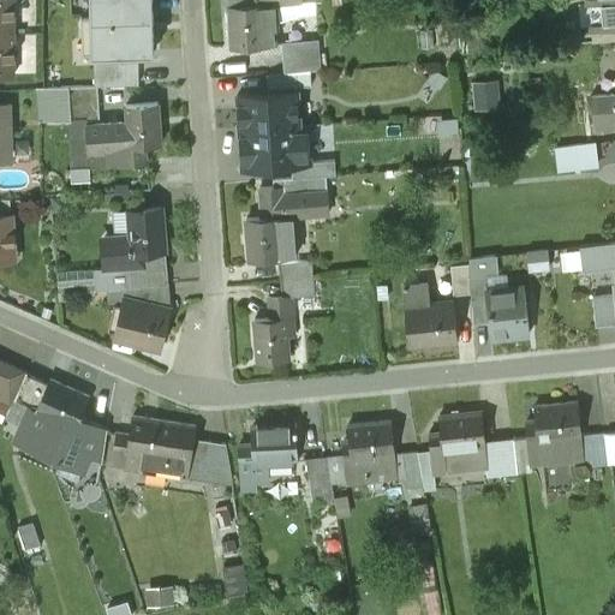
[(13,0),(0,0),(0,73),(13,73),(13,0)]
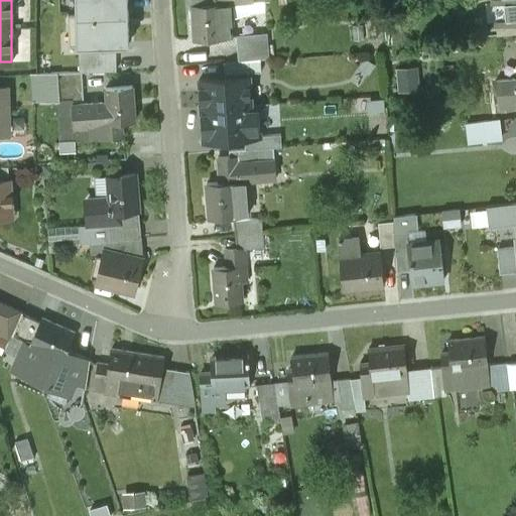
[(76,0),(76,13),(128,13),(128,0),(76,0)]
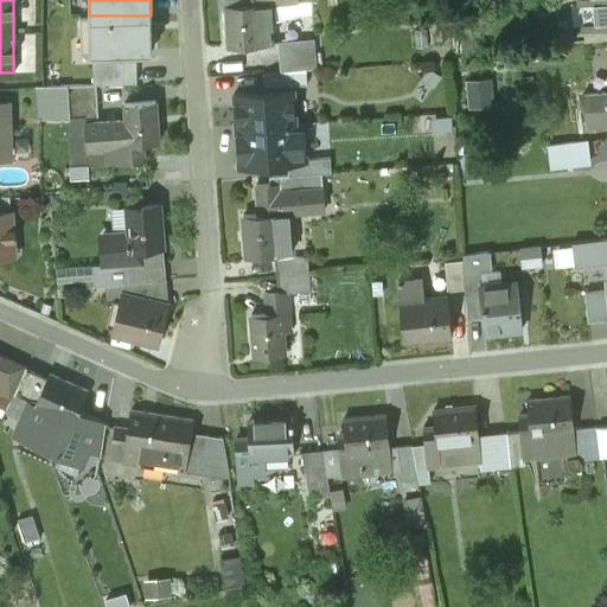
[(248,0),(249,6),(227,7),(230,45),(269,43),(266,5),(296,2),(295,0),(248,0)]
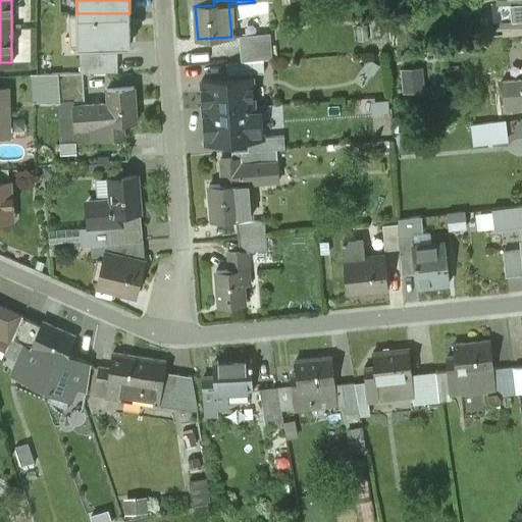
[(521,0),(502,0),(504,21),(521,18),(521,0)]
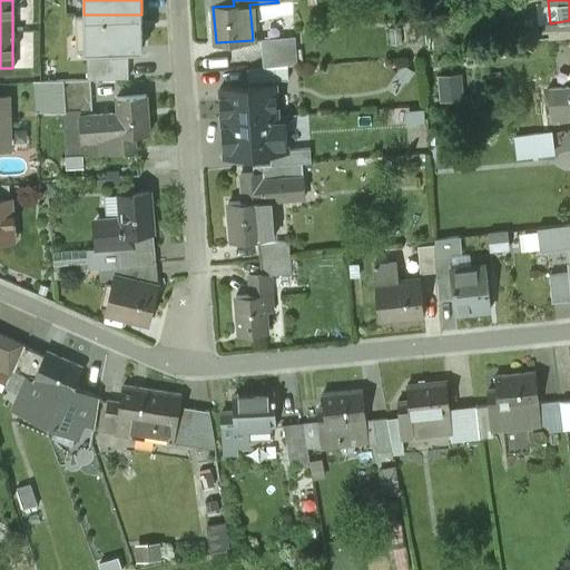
[(141,15),(84,15),(75,15),(76,33),(85,33),(85,48),(88,48),(128,47),(143,46),(141,15)]
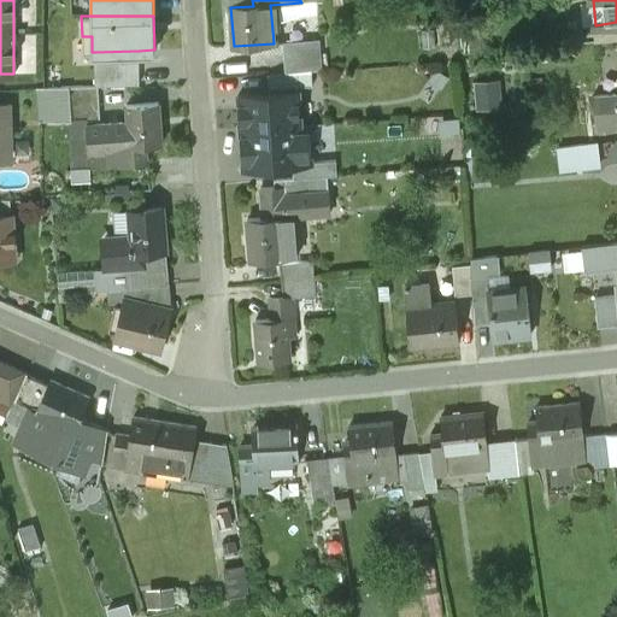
[(616,22),(595,25),(597,40),(616,37),(616,22)]
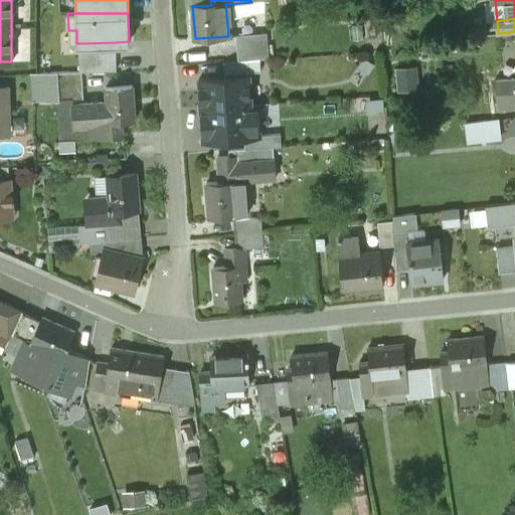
[(266,34),(233,36),(235,60),(260,58),(268,58),(266,34)]
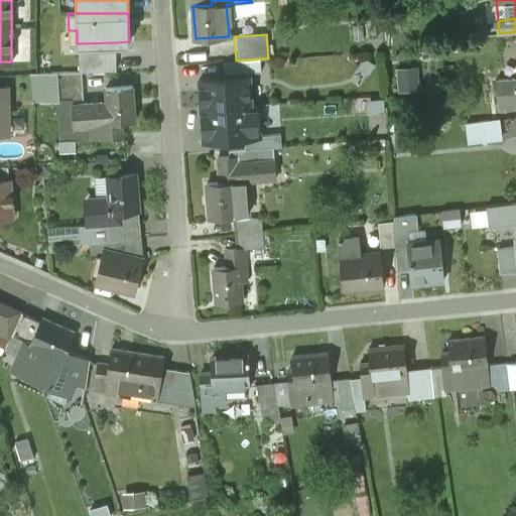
[(440,39),(430,40),(432,55),(442,54),(440,39)]
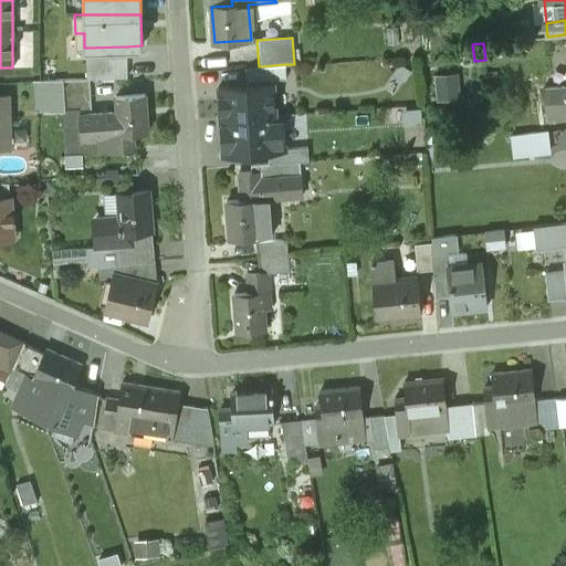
[(127,46),(87,48),(87,77),(128,76),(127,46)]
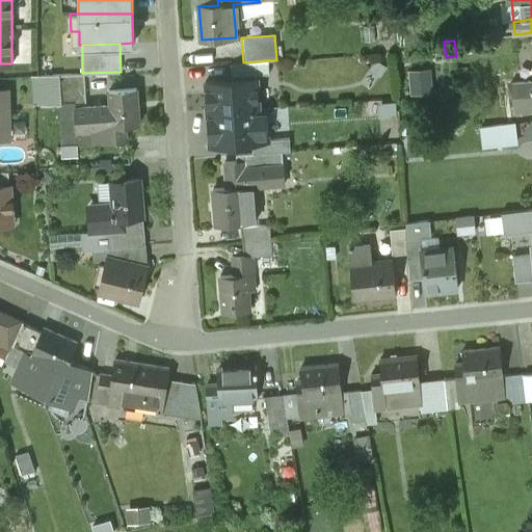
[(243,62),(231,63),(232,79),(257,78),(257,74),(269,73),(268,60),(243,62)]
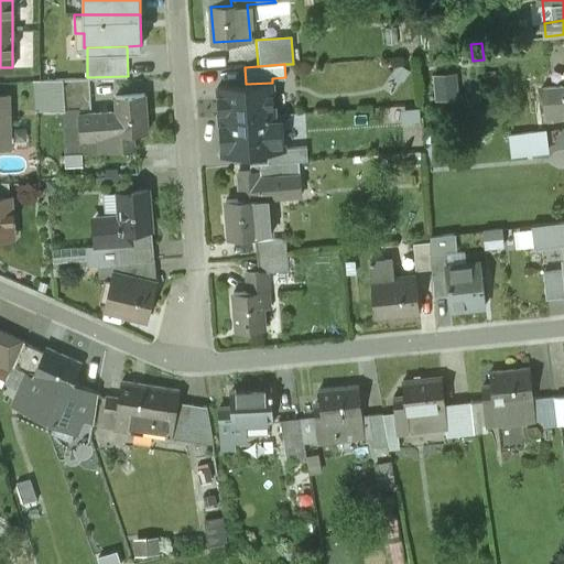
[(410,71),(400,64),(392,75),(402,82),(410,71)]
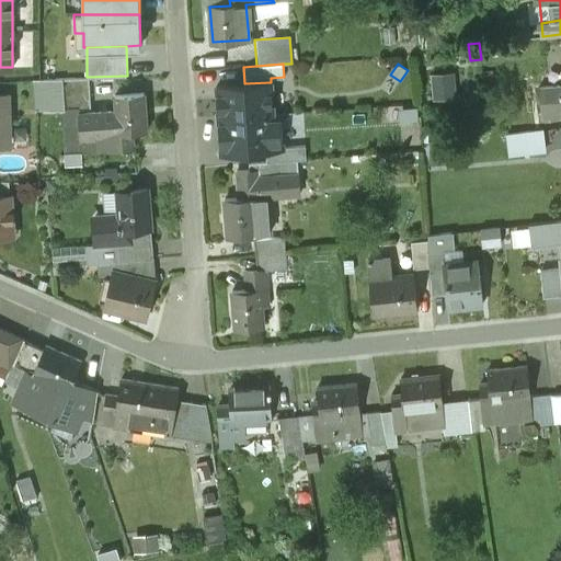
[(468,67),(435,68),(436,92),(469,91),(468,67)]
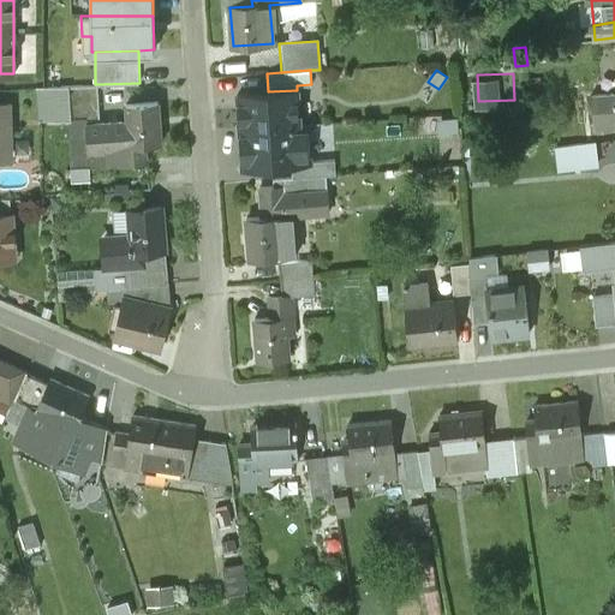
[(95,84),(37,85),(37,99),(58,99),(58,118),(96,117),(95,84)]
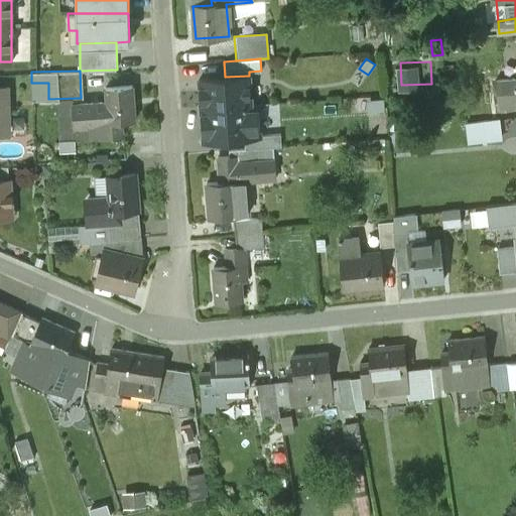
[(515,75),(498,78),(501,102),(515,100),(515,75)]
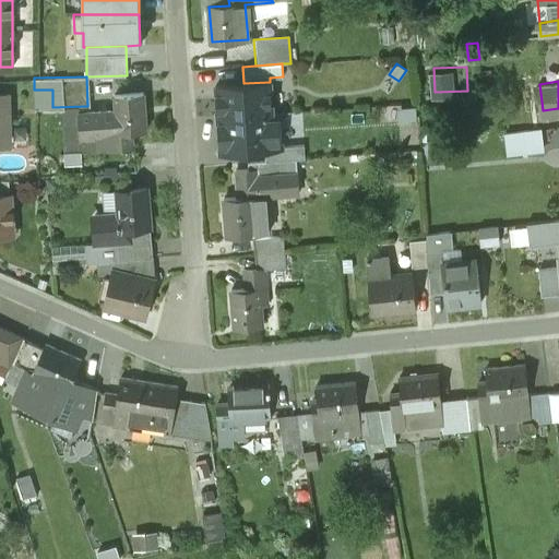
[(244,83),(215,85),(217,116),(272,113),(270,82),(244,83)]
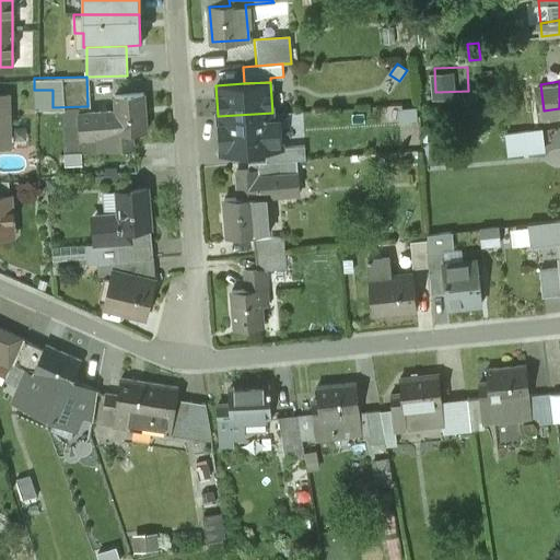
[(116,109),(80,113),(81,139),(95,139),(97,150),(135,147),(133,130),(148,129),(143,93),(115,95),(116,109)]
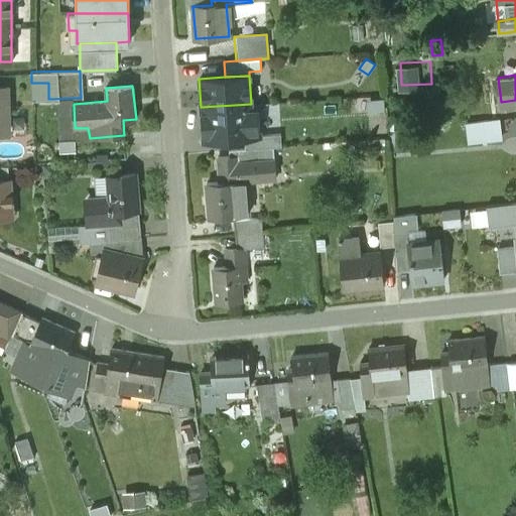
[(382,99),(364,100),(365,115),(383,114),(382,99)]
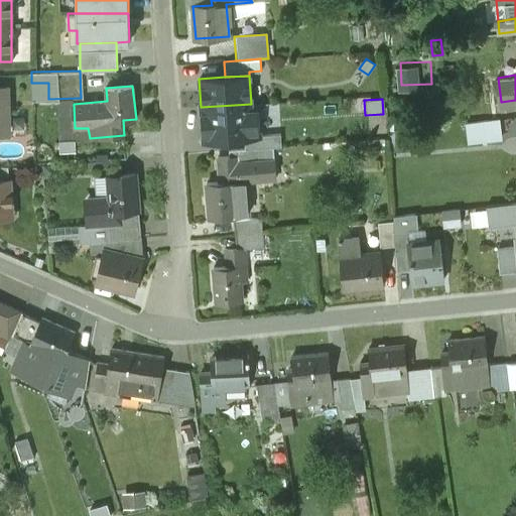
[(251,104),(201,107),(203,139),(245,136),(259,135),(259,134),(257,103),(251,104)]
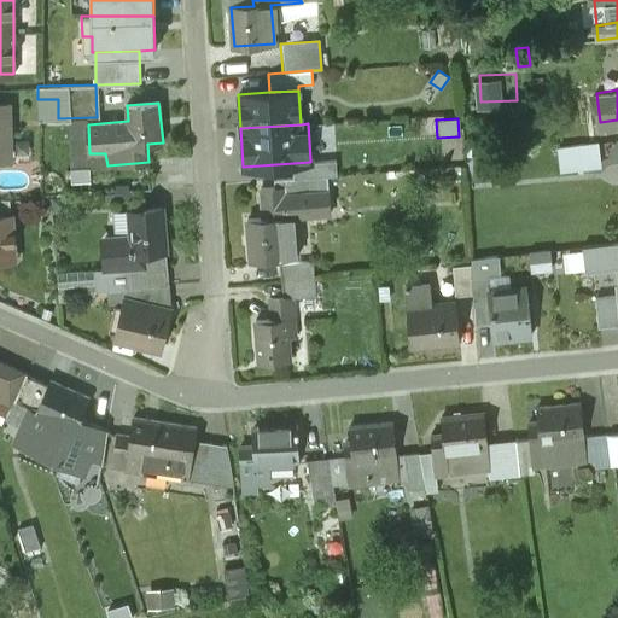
[(600,139),(587,140),(589,162),(602,161),(600,139)]
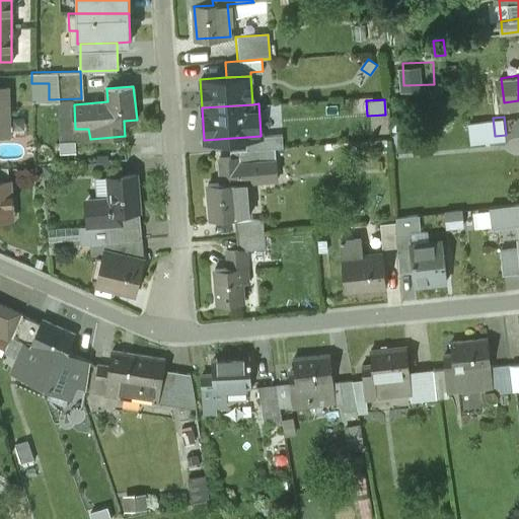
[(282,134),(261,135),(261,136),(246,137),(246,148),(275,147),(283,147),(282,134)]
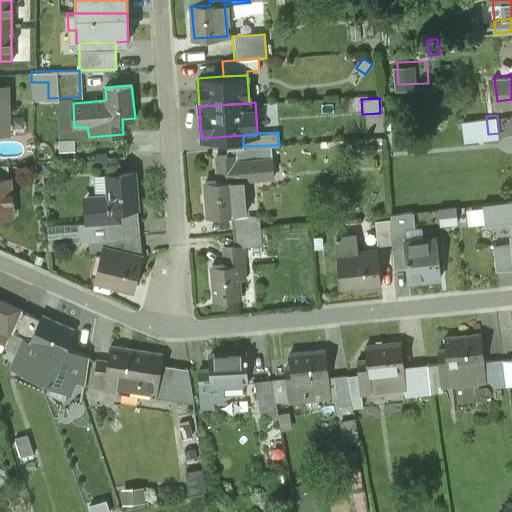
[(271,145),(240,147),(241,159),(272,156),(271,145)]
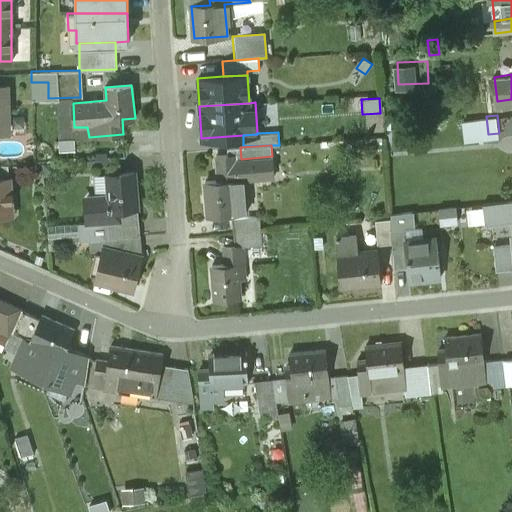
[(228,154),(216,155),(218,181),(205,182),(208,215),(247,212),(244,179),(273,176),(272,156),(241,159),(240,147),(227,148),(228,154)]
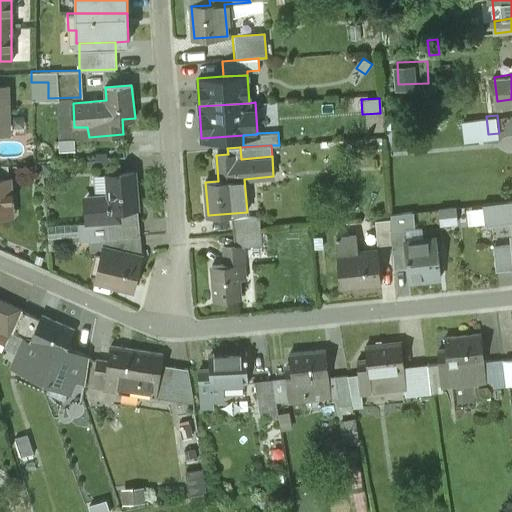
[(57,161),(43,162),(44,178),(52,177),(57,169),(57,161)]
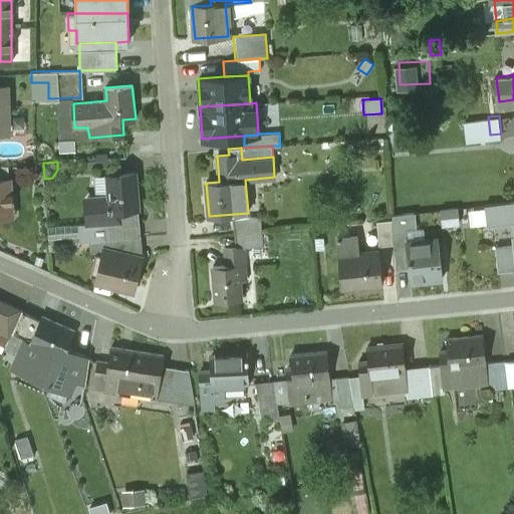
[(7,165),(0,165),(0,178),(8,177),(7,165)]
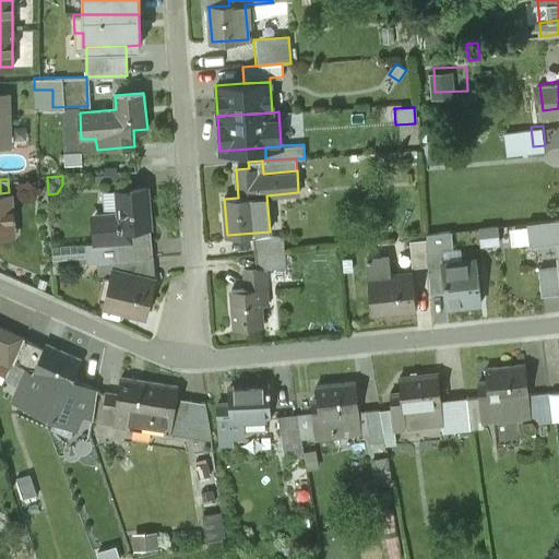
[(146,187),(117,190),(119,210),(97,212),(94,216),(96,244),(117,242),(116,229),(150,226),(146,187)]
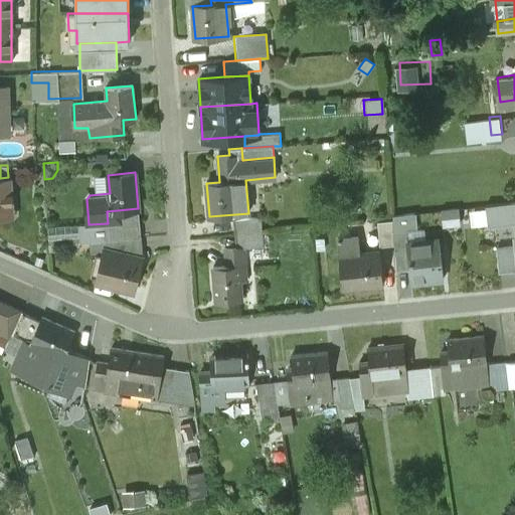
[(8,177),(0,178),(0,209),(14,209),(12,189),(9,189),(8,177)]
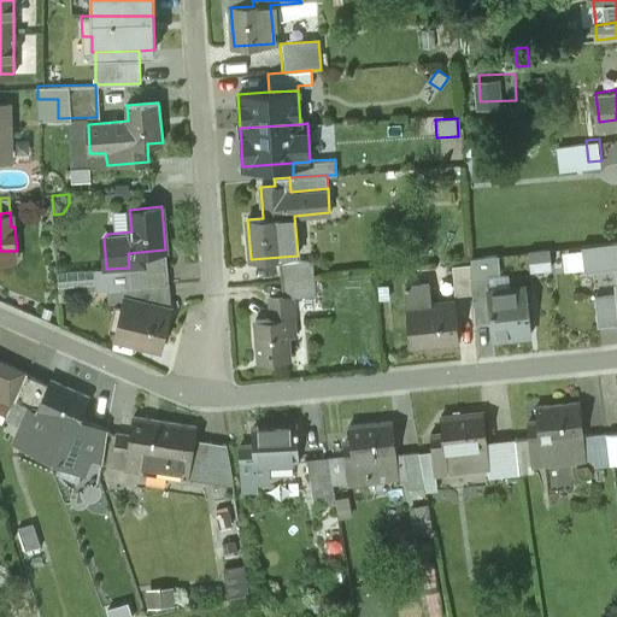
[(616,241),(582,245),(586,272),(616,268),(616,241)]
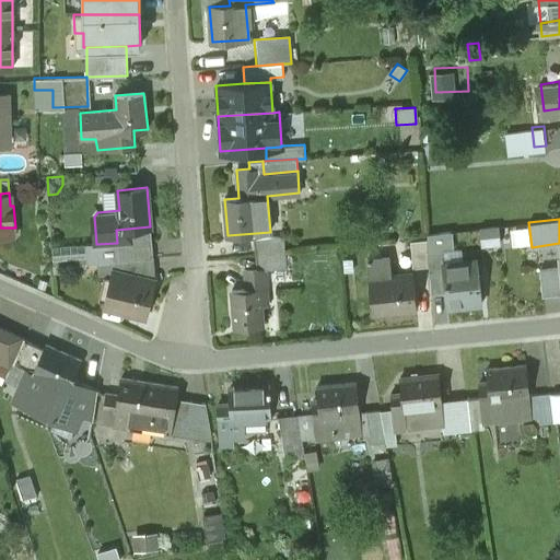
[(488,243),(512,242),(511,222),(487,223),(488,243)]
